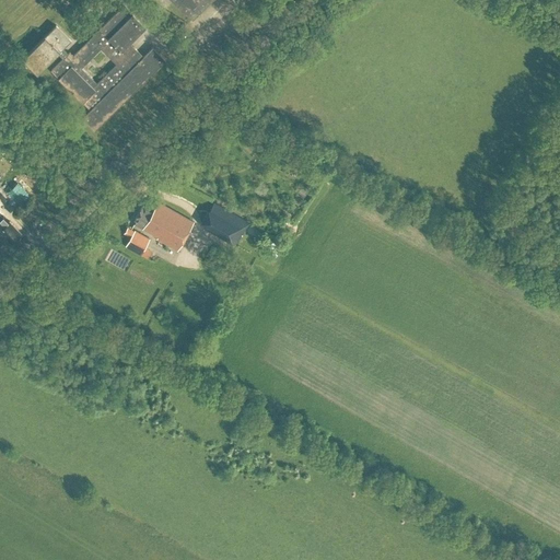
[(92,2),(93,0),(85,0),(84,2),(97,15),(101,11),(92,2)]
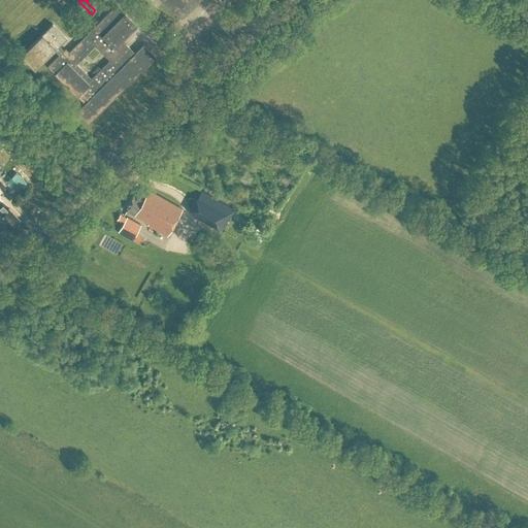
[(162,0),(175,12),(182,18),(199,0),(162,0)]
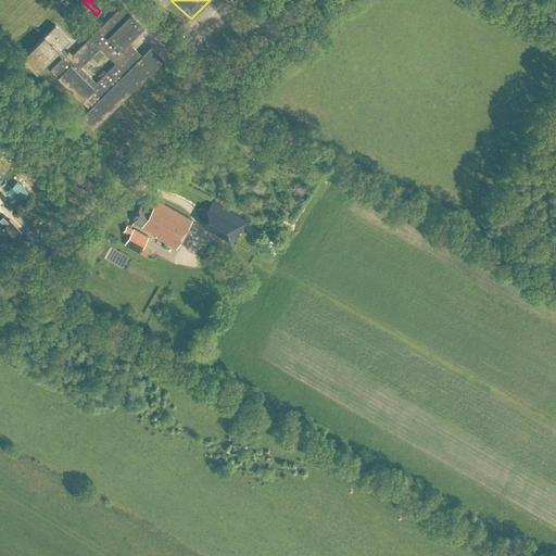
[(131,12),(123,3),(99,27),(73,54),(70,50),(67,52),(63,47),(71,39),(55,24),(22,58),(37,73),(58,52),(63,57),(50,70),(58,76),(58,77),(81,101),(83,101),(90,108),(81,116),(93,129),(140,83),(141,84),(147,78),(146,77),(164,59),(151,46),(142,55),(128,41),(144,25),(131,12)]
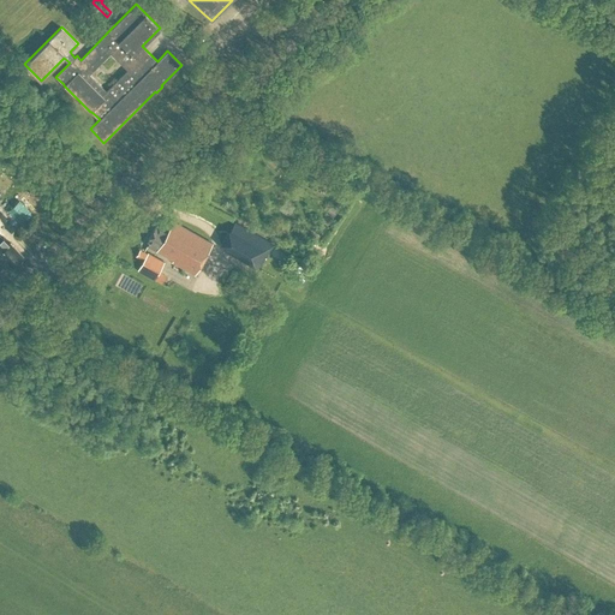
[(79,13),(89,23),(94,18),(84,10),(79,13)]
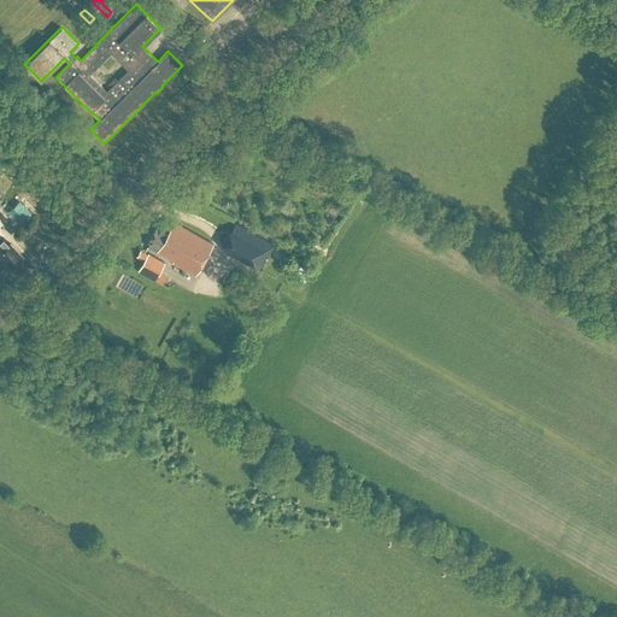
[(351,176),(329,165),(325,172),(347,183),(348,182),(350,183),(353,178),(351,178),(351,176)]
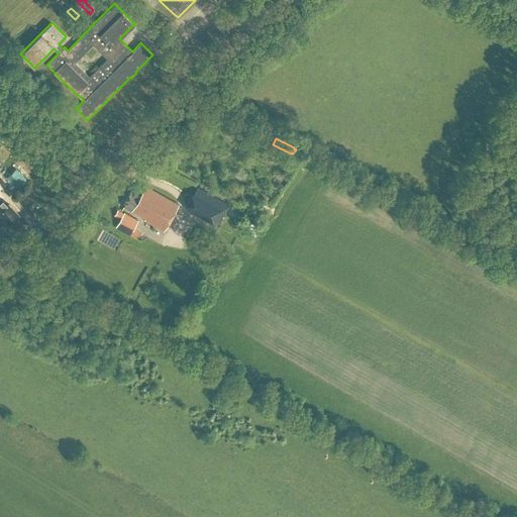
[(7,177),(18,187),(29,176),(19,166),(7,177)]
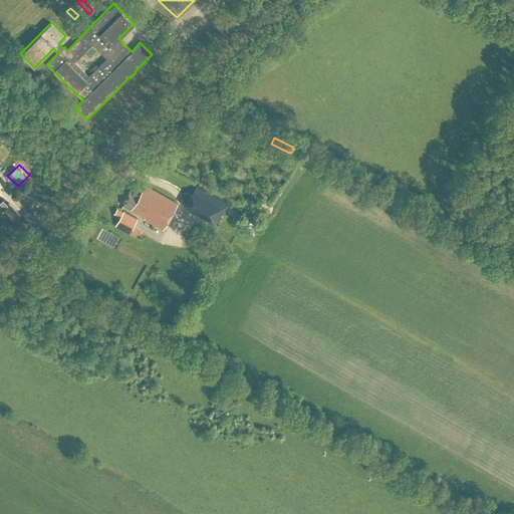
[(0,191),(1,193),(12,181),(4,173),(0,176),(0,191)]
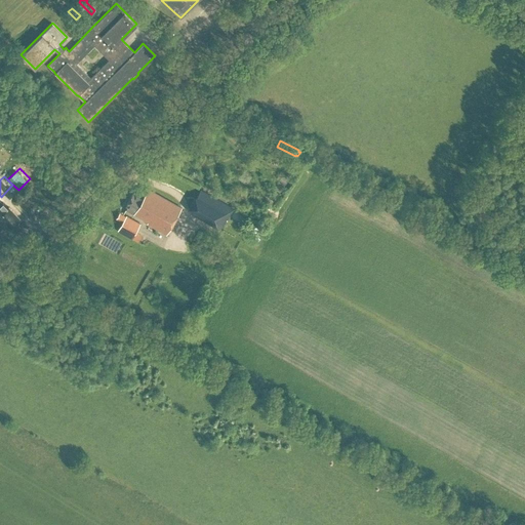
[(148,221),(147,223),(166,234),(180,207),(148,189),(144,197),(133,191),(126,204),(127,205),(126,208),(148,221)]
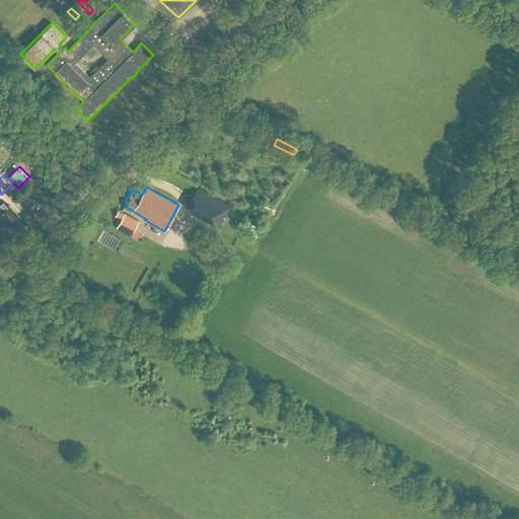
[(186,207),(219,226),(230,206),(229,205),(198,187),(186,207)]
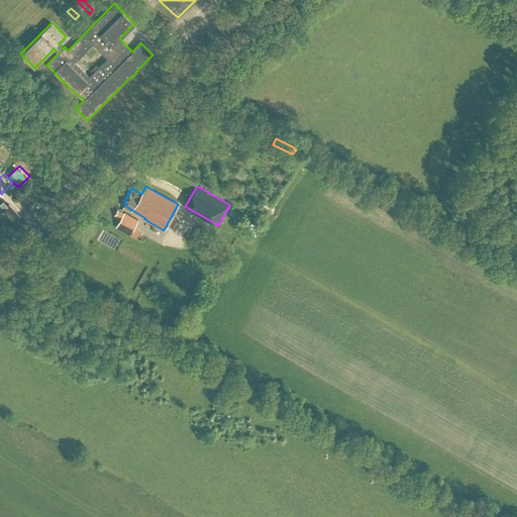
[(0,210),(0,212),(11,223),(12,222),(13,223),(16,220),(15,219),(20,215),(8,203),(8,204),(3,199),(3,200),(1,198),(0,199),(0,207),(1,209),(0,210)]
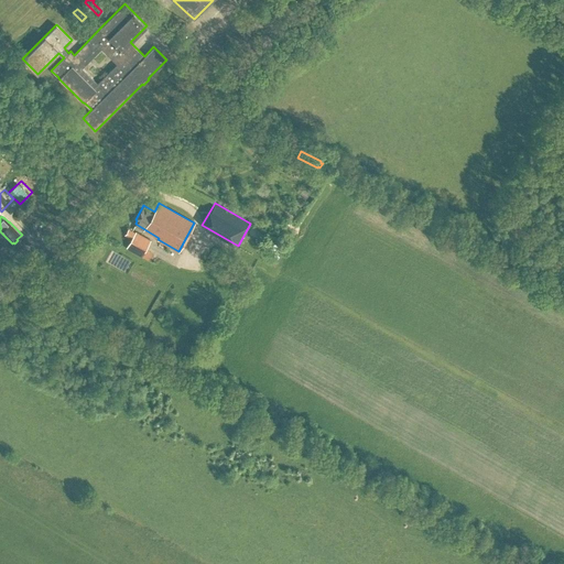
[(127,247),(142,256),(150,240),(136,231),(136,232),(128,228),(125,234),(131,238),(127,247)]
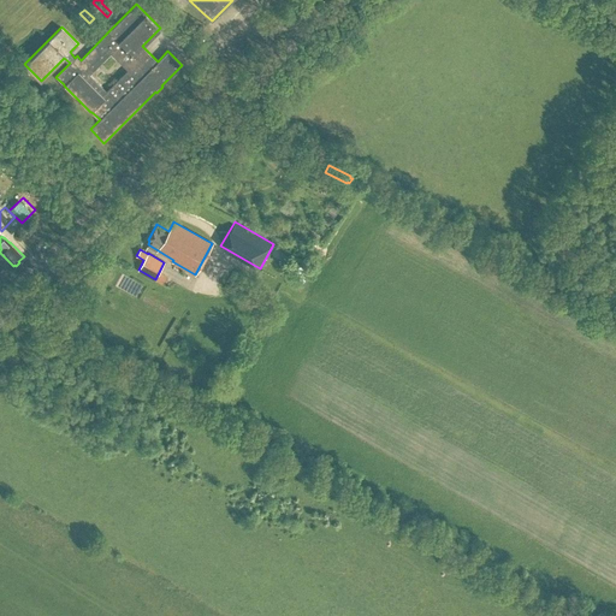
[(315,262),(319,258),(311,253),(311,254),(306,250),(303,255),(315,262)]
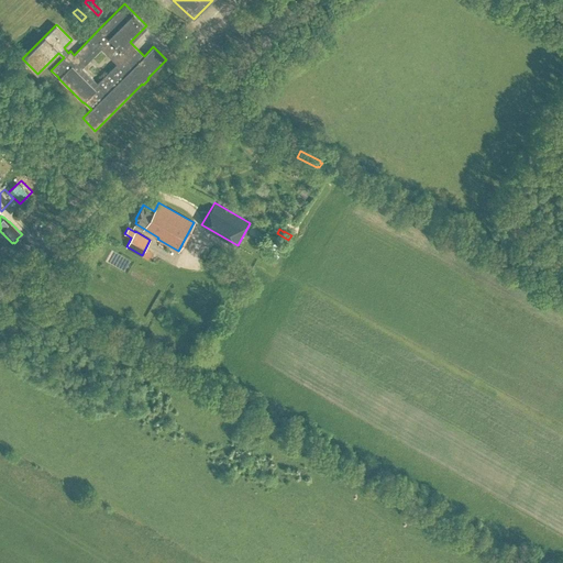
[(274,242),(264,235),(261,240),(271,247),(274,242)]
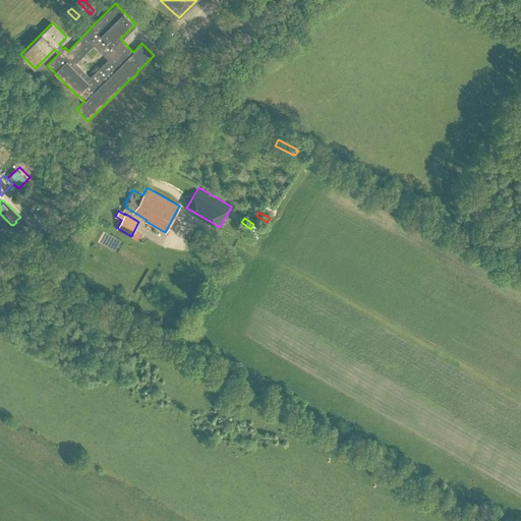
[(250,229),(249,230),(254,233),(252,236),(256,239),(263,231),(253,224),(250,229)]
